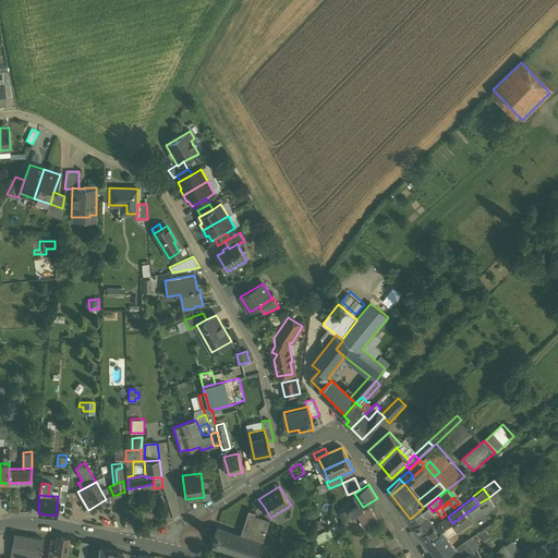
[(258,498),(252,501),(258,512),(265,508),(258,499),(258,498)]
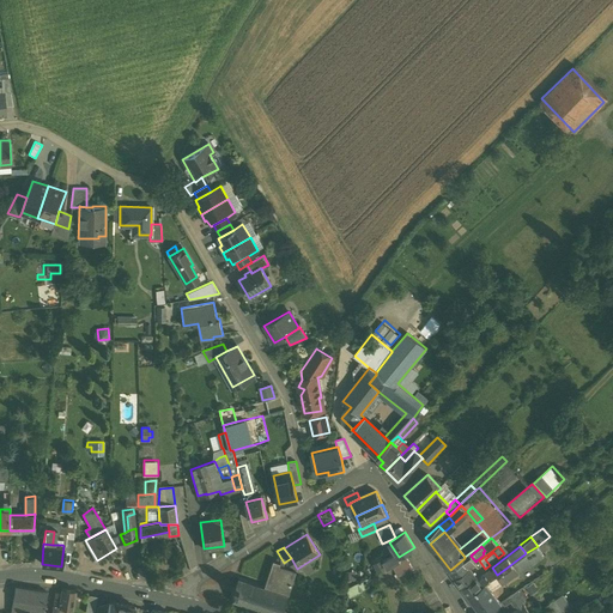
[(536,547),(513,564),(519,572),(522,570),(523,571),(544,556),(536,547)]
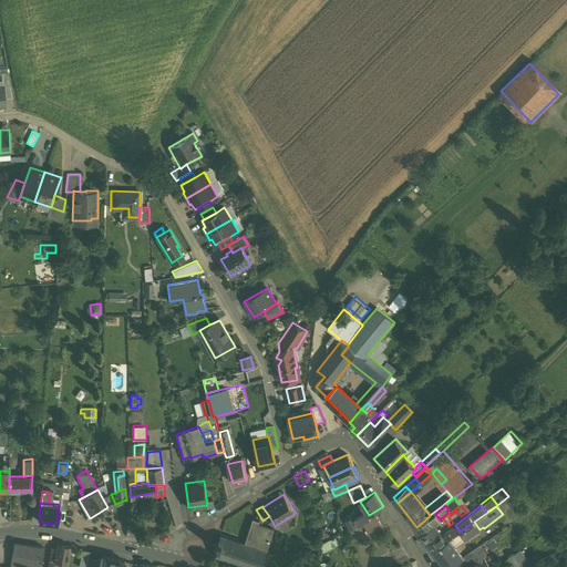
[(456,511),(449,517),(453,523),(461,516),(456,511)]
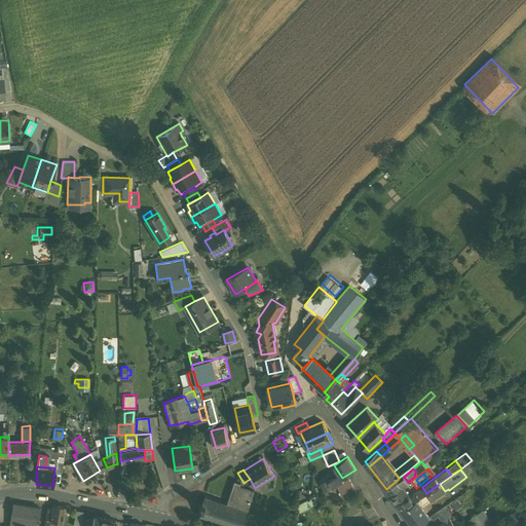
[(340,475),(329,481),(328,479),(321,483),(325,490),(332,487),(343,481),(342,478),(340,475)]
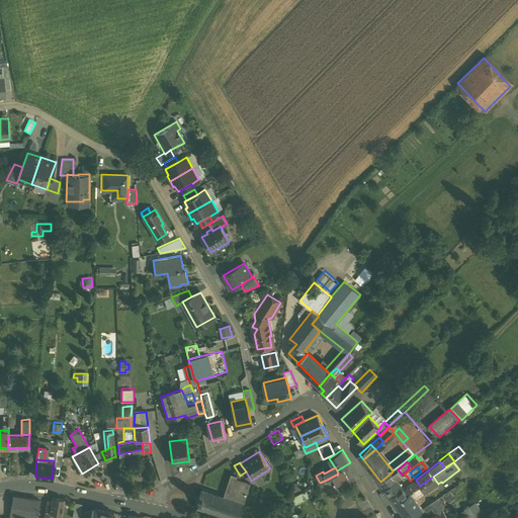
[(398,469),(380,483),(384,488),(396,480),(396,479),(402,475),(398,469)]
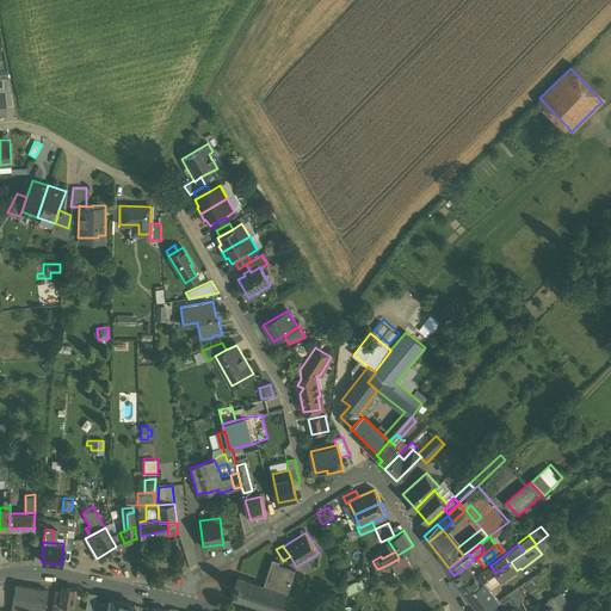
[(279,561),(272,559),(264,585),(288,593),(295,569),(278,563),(279,561)]
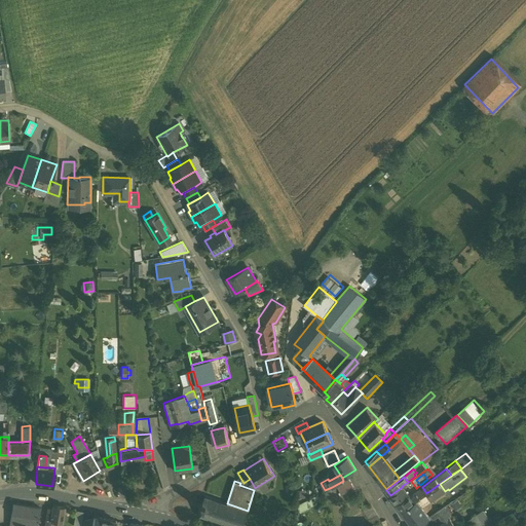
[(418,498),(417,499),(420,503),(428,497),(431,500),(445,491),(440,484),(434,488),(426,493),(418,498)]
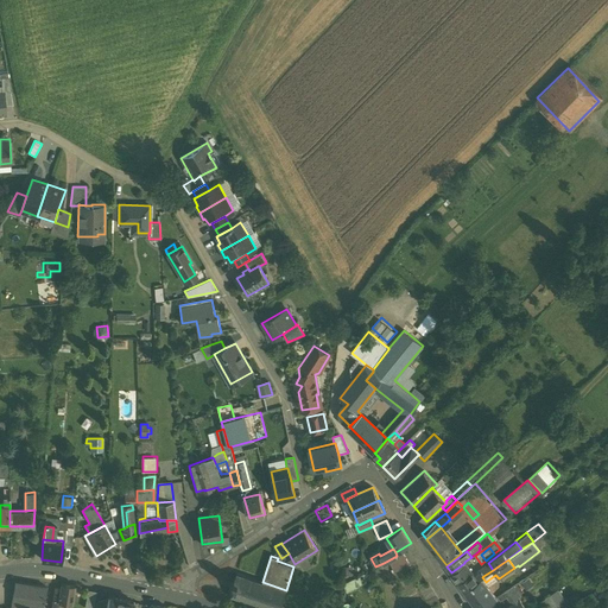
[(472,572),(464,563),(451,572),(458,582),(472,572)]
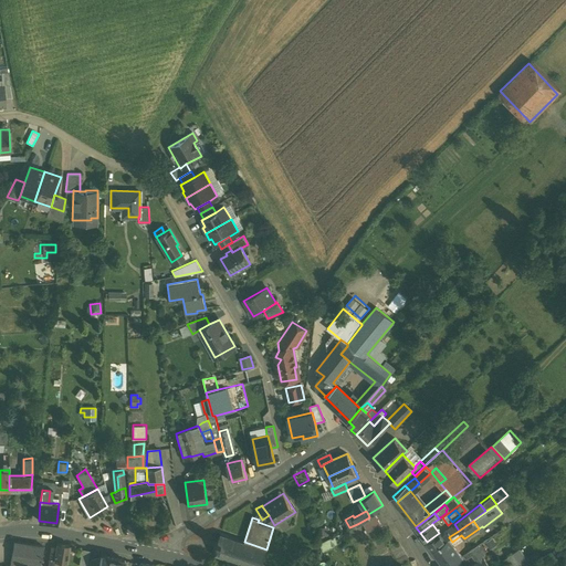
[(459,531),(454,524),(446,531),(447,532),(450,536),(459,531)]
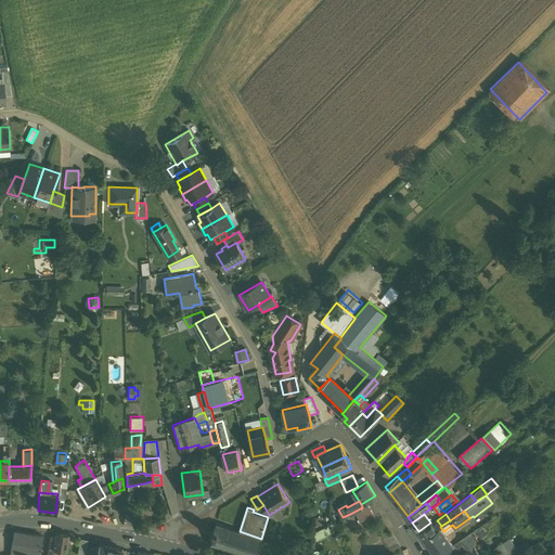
[(490,515),(482,520),(485,525),(493,519),(490,515)]
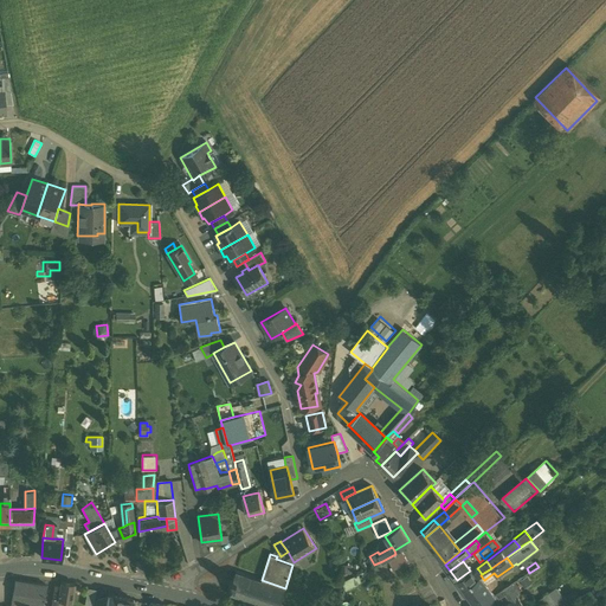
[(524,565),(513,573),(517,580),(529,573),(527,568),(524,565)]
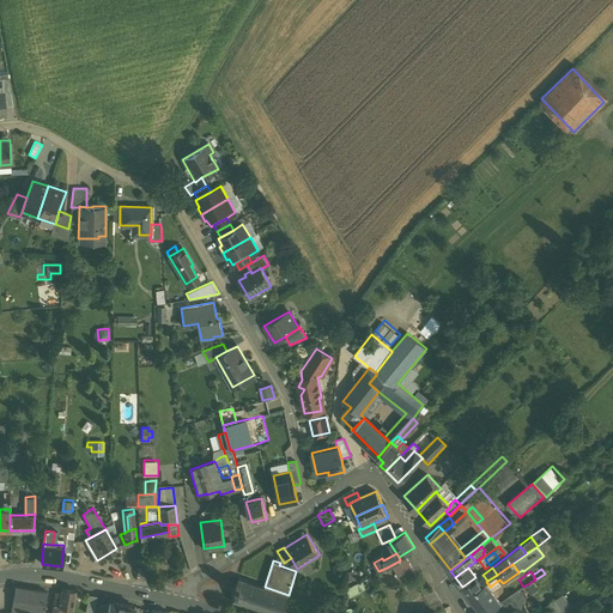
[(475,577),(462,587),(468,595),(481,584),(479,581),(475,577)]
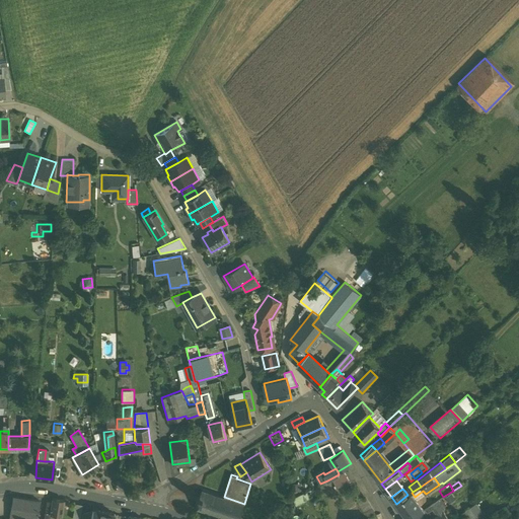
[(224,497),(202,490),(200,496),(197,495),(195,501),(198,502),(196,508),(229,518),(238,518),(244,504),(224,497)]
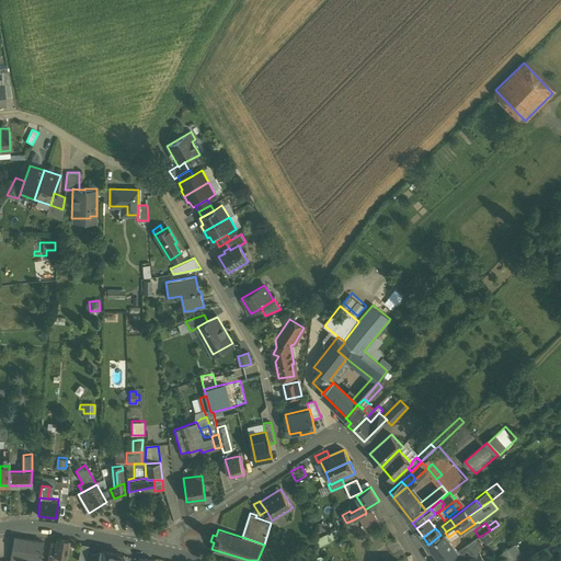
[(328,534),(317,539),(320,547),(335,539),(332,533),(329,535),(328,534)]
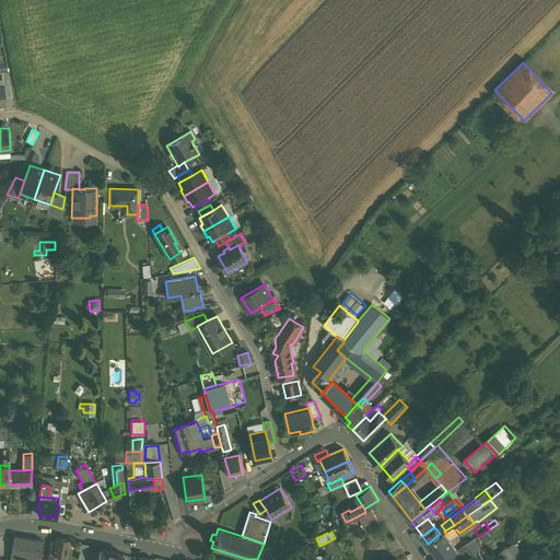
[(447,536),(444,532),(440,534),(428,544),(439,559),(444,559),(457,550),(447,536)]
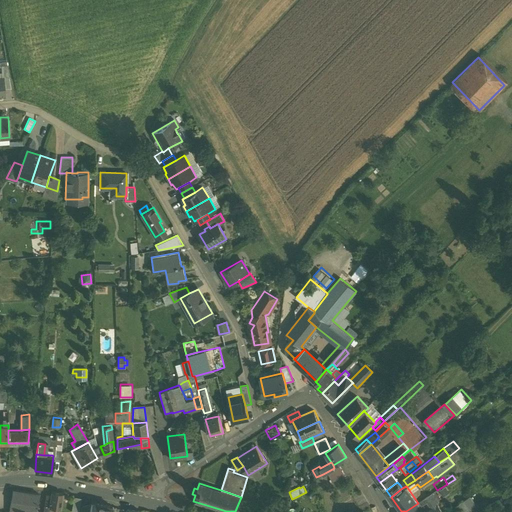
[(446,486),(440,490),(445,496),(451,492),(446,486)]
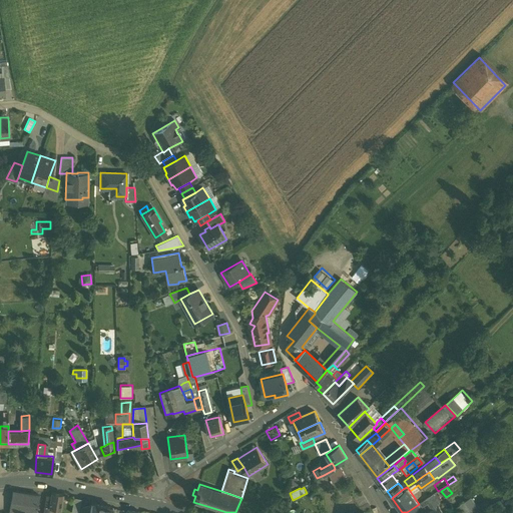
[(36,512),(39,495),(12,491),(8,512),(36,512)]
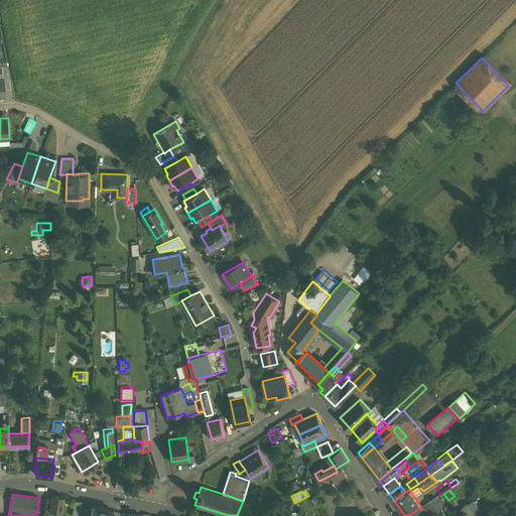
[(62,497),(53,495),(52,500),(51,511),(52,511),(55,511),(60,512),(62,497)]
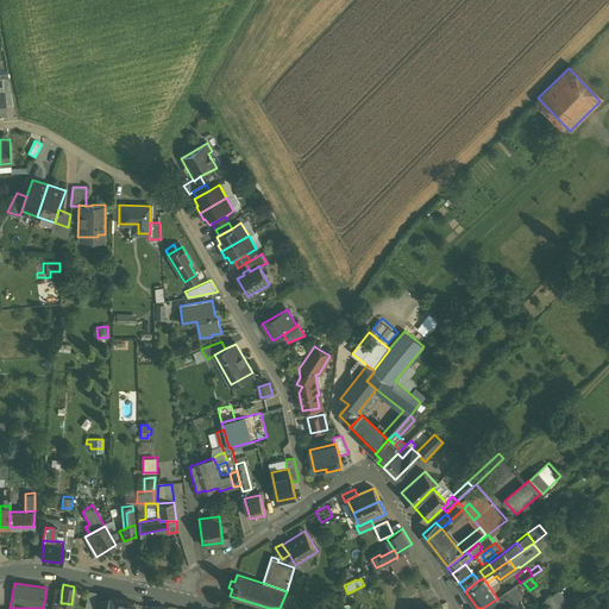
[(429,585),(420,591),(426,602),(437,596),(429,585)]
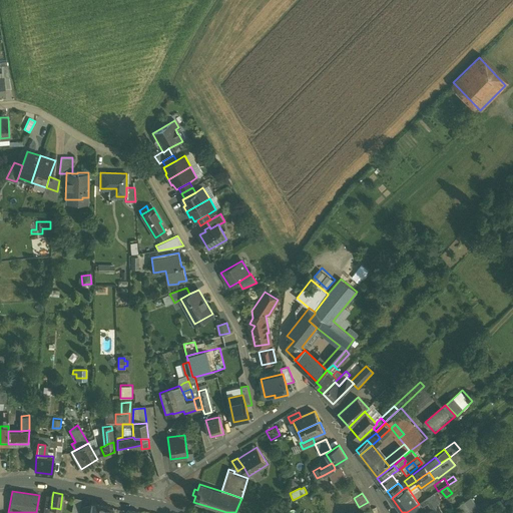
[(474,495),(464,502),(473,512),(482,506),(474,495)]
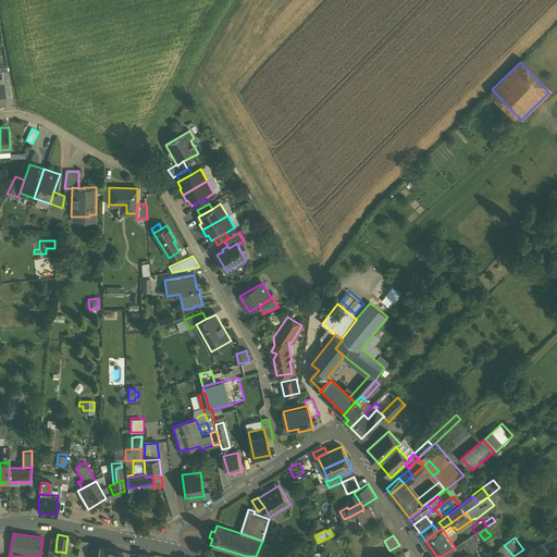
[(475,546),(469,539),(462,543),(470,553),(477,548),(475,546)]
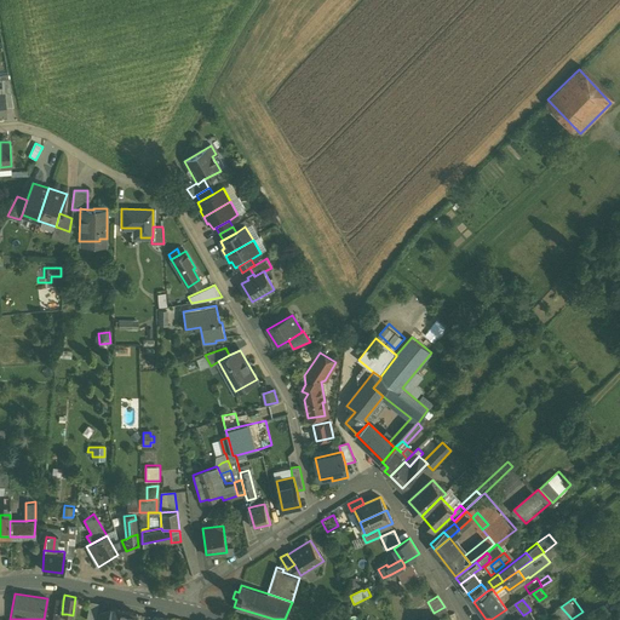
[(63,601),(57,601),(53,619),(64,619),(65,619),(62,619),(63,614),(62,614),(63,601)]
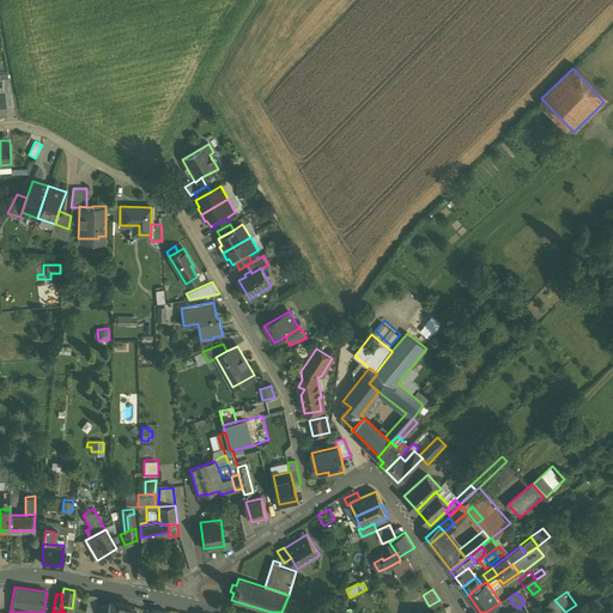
[(85,612),(93,612),(97,596),(89,595),(85,612)]
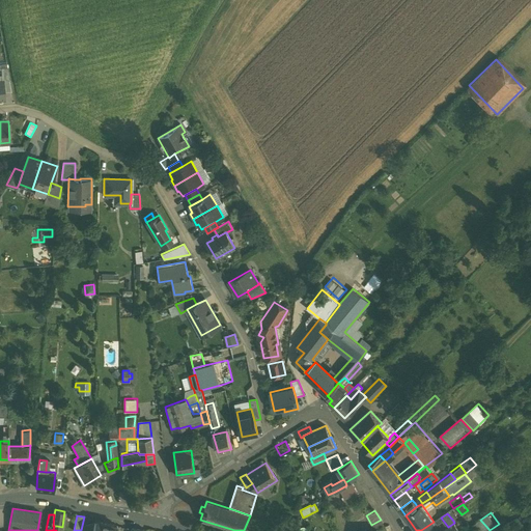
[(518,516),(504,525),(507,530),(515,525),(518,529),(523,526),(518,516)]
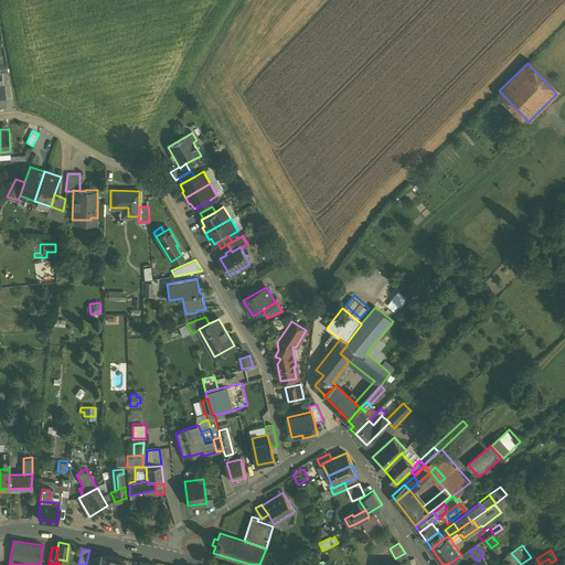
[(520,564),(521,564),(511,553),(503,558),(508,564),(520,564)]
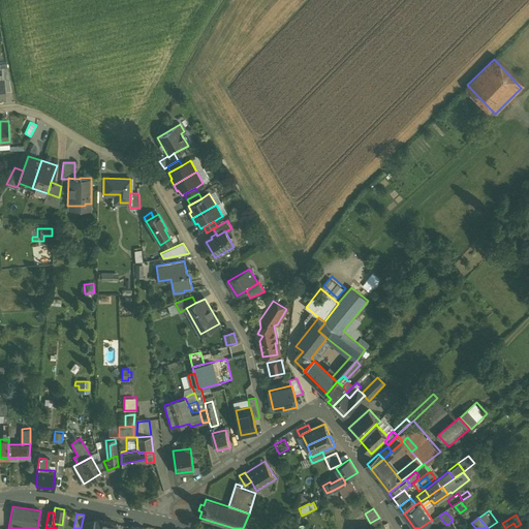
[(114,528),(116,523),(94,519),(92,528),(91,528),(114,528)]
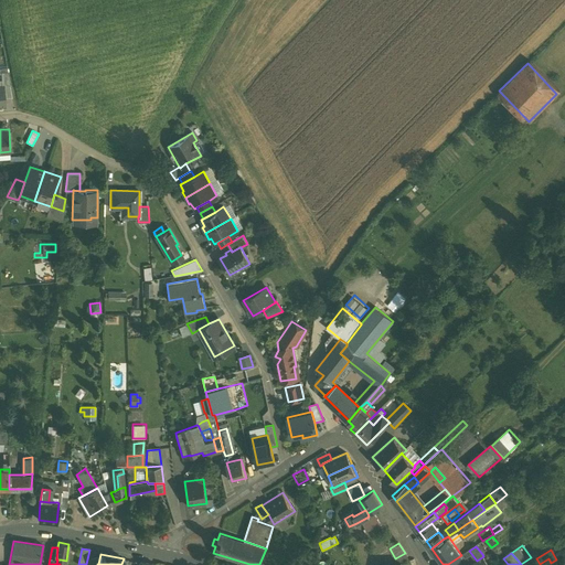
[(405,554),(396,560),(398,564),(408,558),(405,554)]
